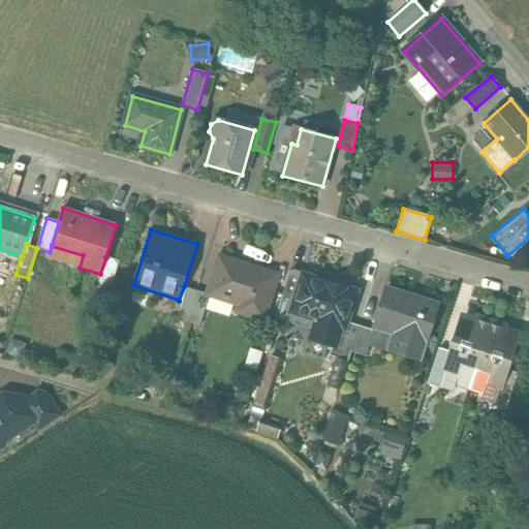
[(120,261),(105,257),(100,274),(96,286),(110,291),(120,261)]
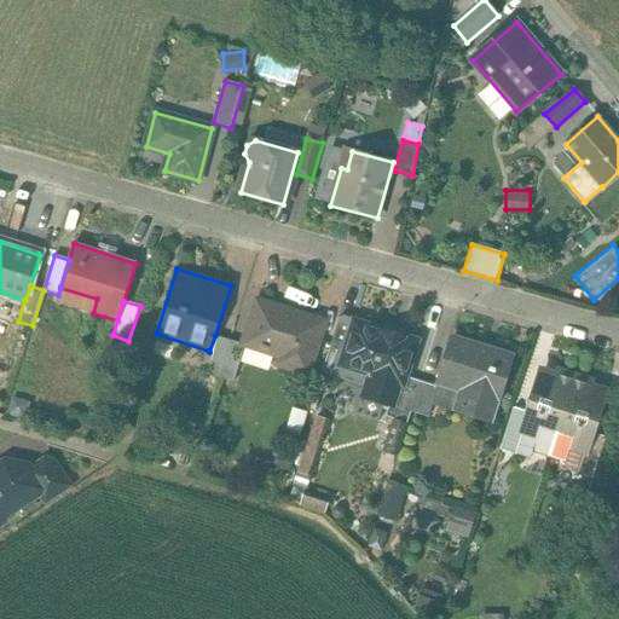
[(323,323),(258,302),(246,341),(283,353),(281,364),(307,372),(323,323)]
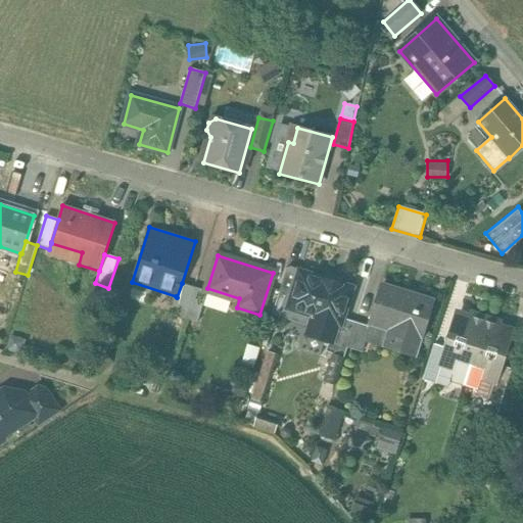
[(350,289),(300,273),(293,295),(289,307),(315,316),(308,335),(330,342),(331,342),(337,323),(340,324),(341,318),(350,289)]
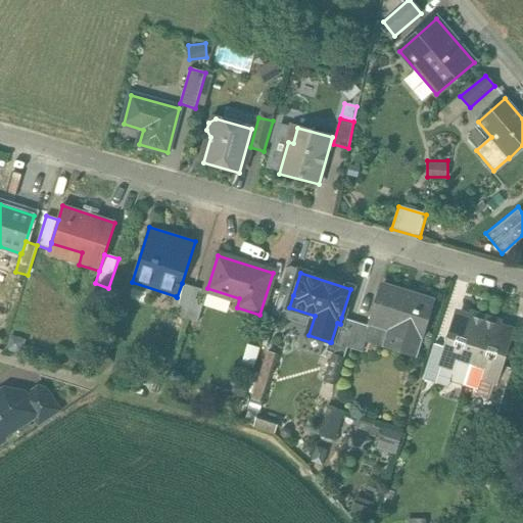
[(182,283),(177,297),(176,296),(170,315),(185,319),(195,287),(182,283)]
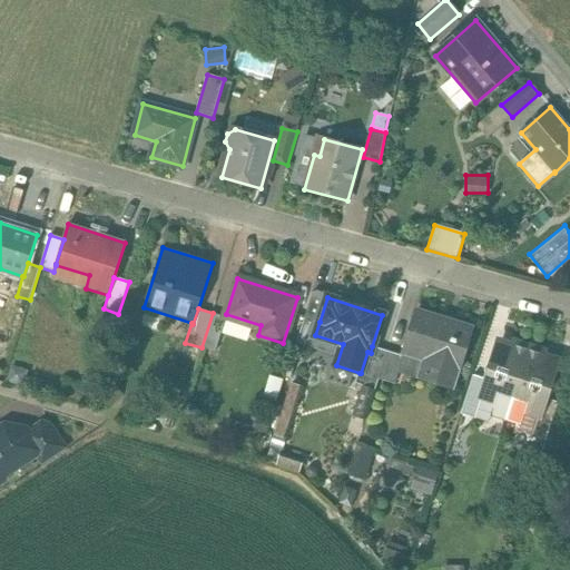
[(472,328),(416,311),(403,352),(433,361),(426,380),(453,389),(472,328)]
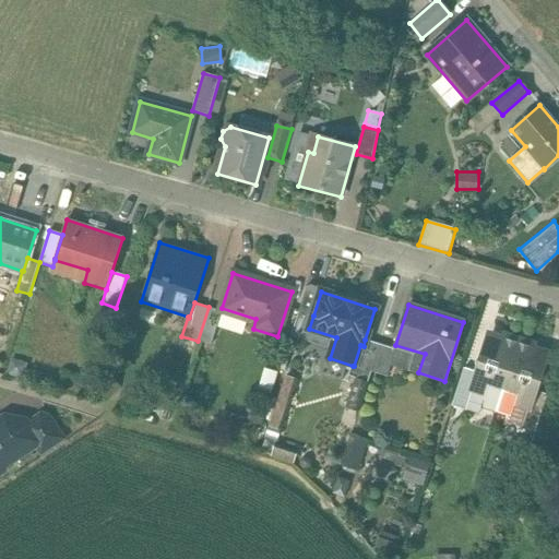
[(209,307),(198,341),(212,345),(222,311),(209,307)]
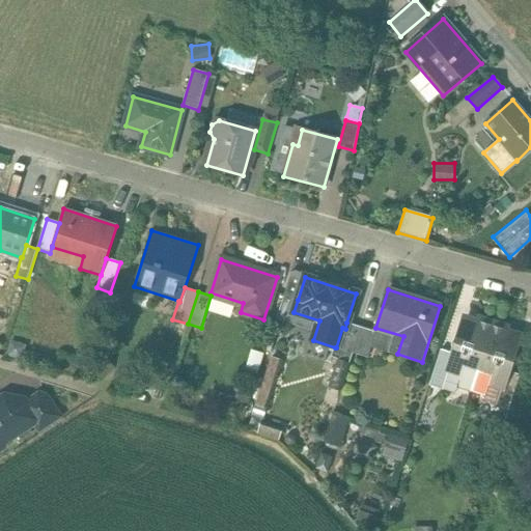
[(298,300),(284,296),(276,319),(290,324),(294,312),(298,300)]
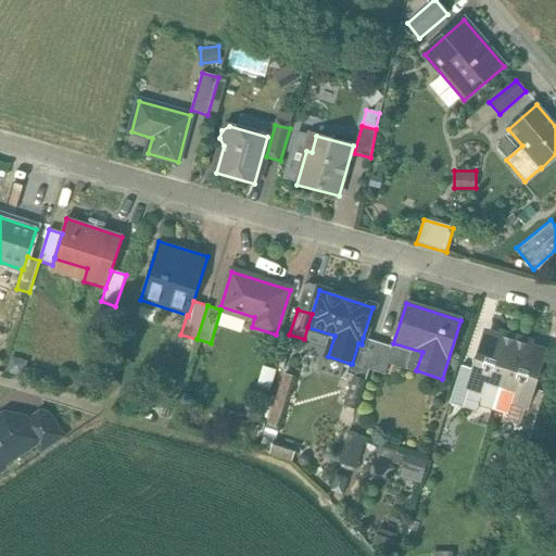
[(501,337),(487,332),(475,370),(468,388),(470,388),(483,392),(479,405),(493,409),(516,338),(502,333),(501,337)]
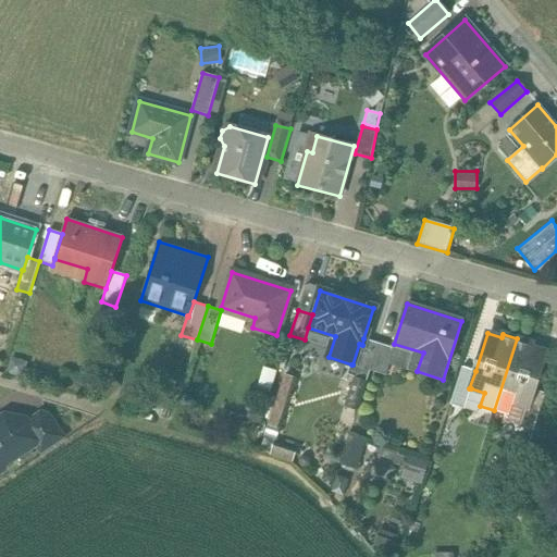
[(359,344),(353,364),(351,364),(347,374),(354,376),(367,381),(370,370),(379,344),(363,338),(362,345),(359,344)]
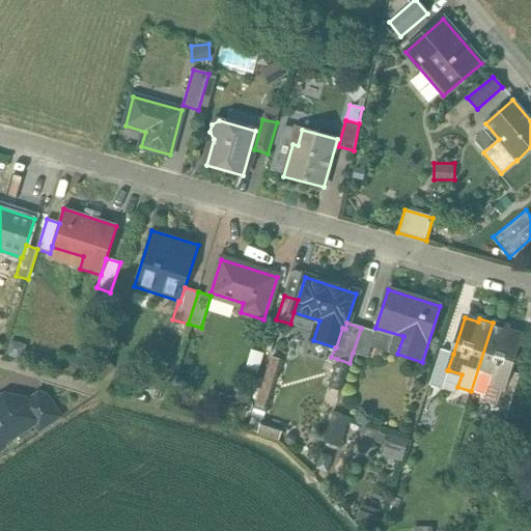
[(506,327),(493,323),(471,391),(484,396),(488,383),(501,387),(503,388),(508,371),(520,335),(505,330),(506,327)]
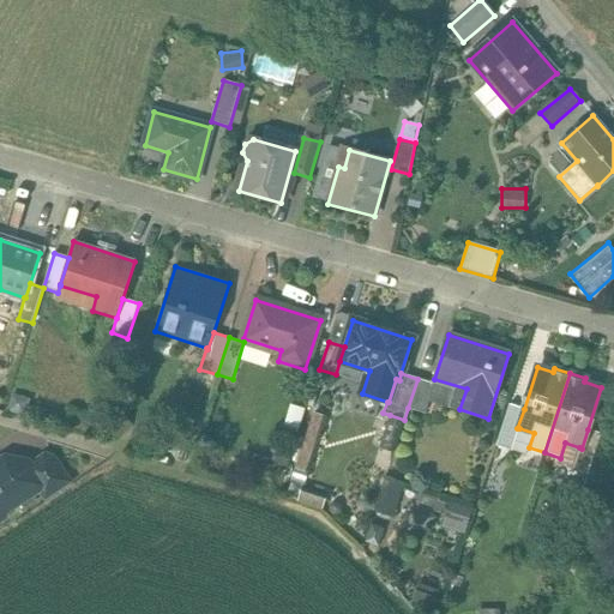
[(417,379),(408,408),(425,414),(434,384),(417,379)]
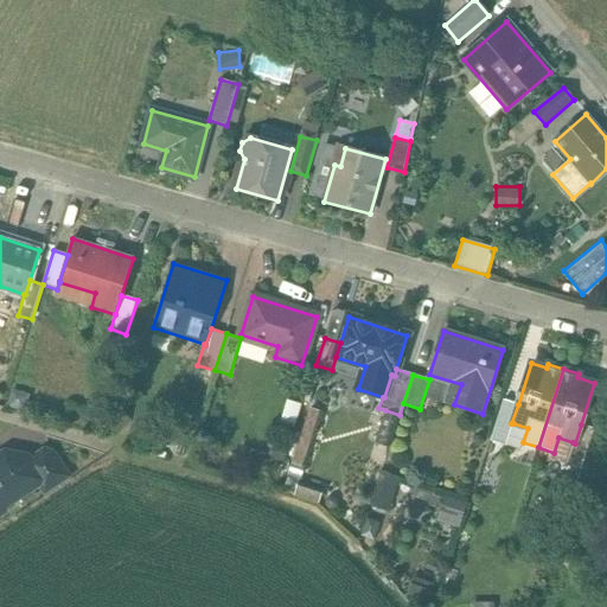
[(504,400),(491,440),(506,445),(513,423),(511,423),(518,404),(504,400)]
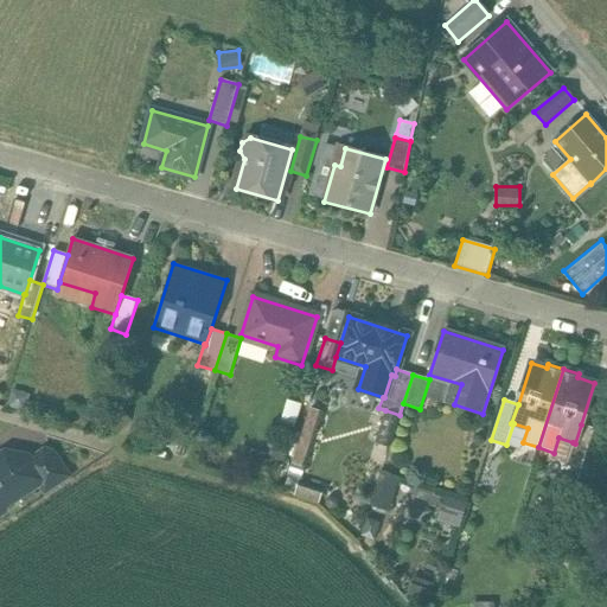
[(311,409),(291,472),(305,477),(324,414),(311,409)]
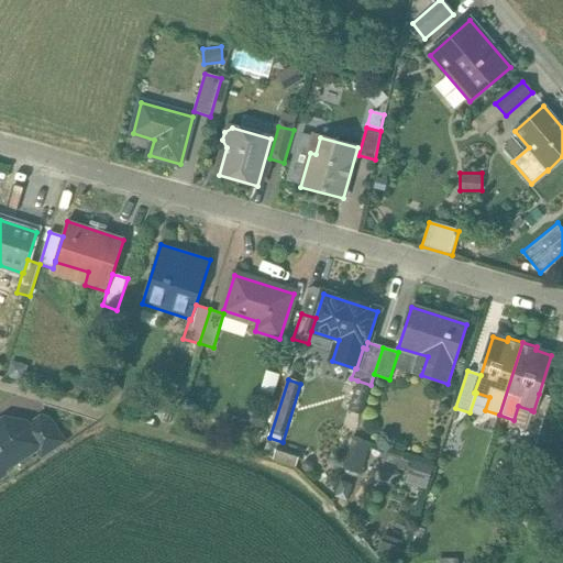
[(361,416),(371,385),(357,381),(348,411),(361,416)]
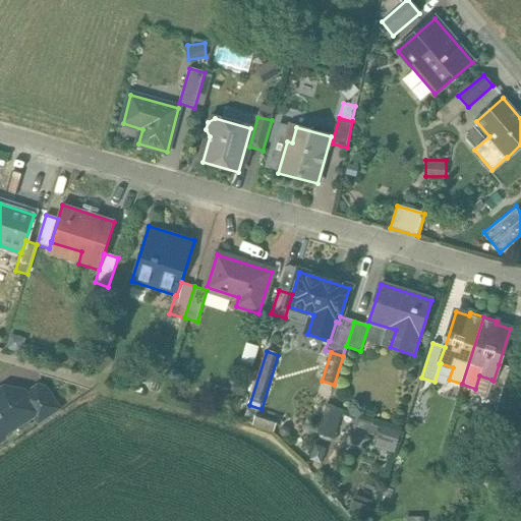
[(510,367),(499,364),(494,381),(491,380),(486,399),(499,403),(510,367)]
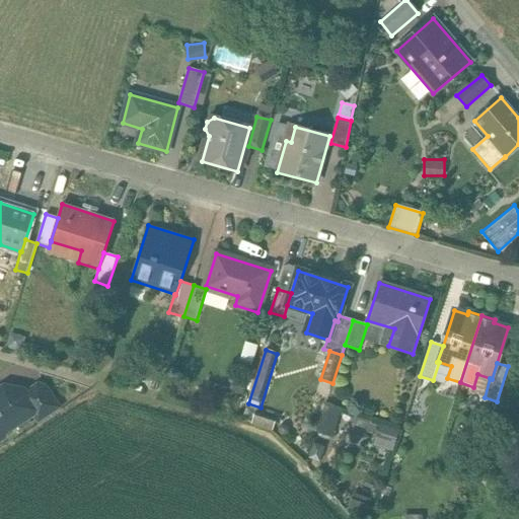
[(26,393),(21,396),(33,414),(38,421),(58,408),(45,386),(39,385),(26,393)]
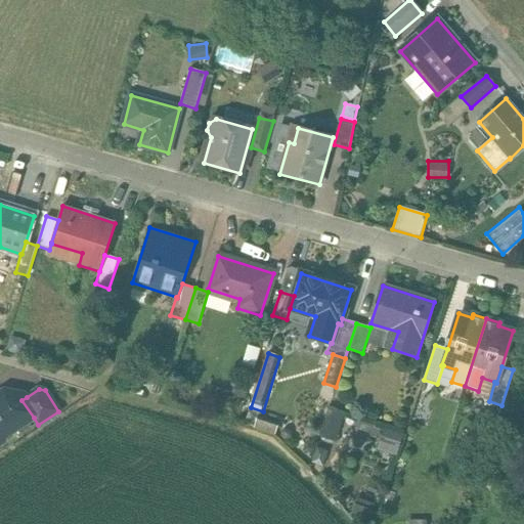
[(25,394),(4,391),(0,393),(0,442),(4,439),(5,437),(34,418),(22,400),(27,397),(25,394)]
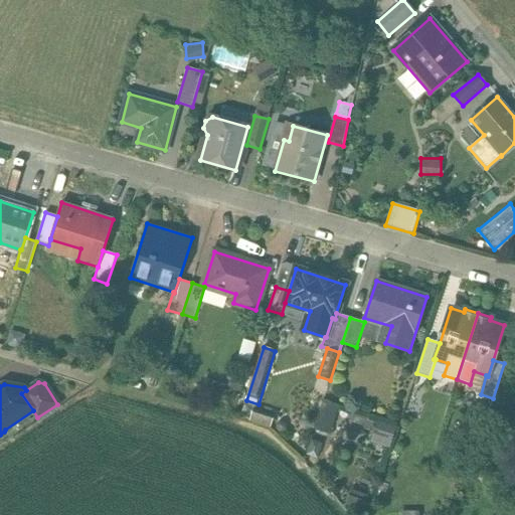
[(337,408),(323,403),(307,455),(320,459),(337,408)]
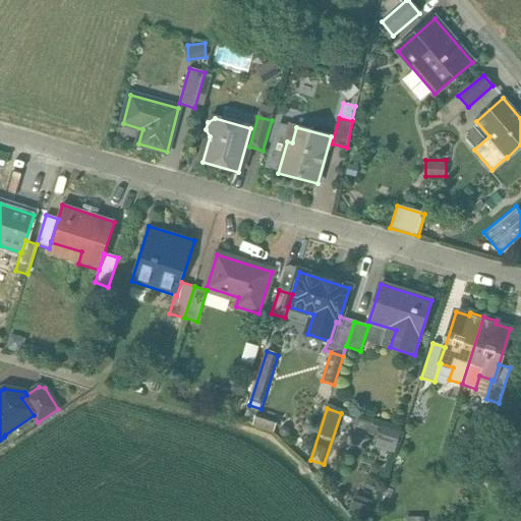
[(253,416),(252,424),(274,429),(276,421),(253,416)]
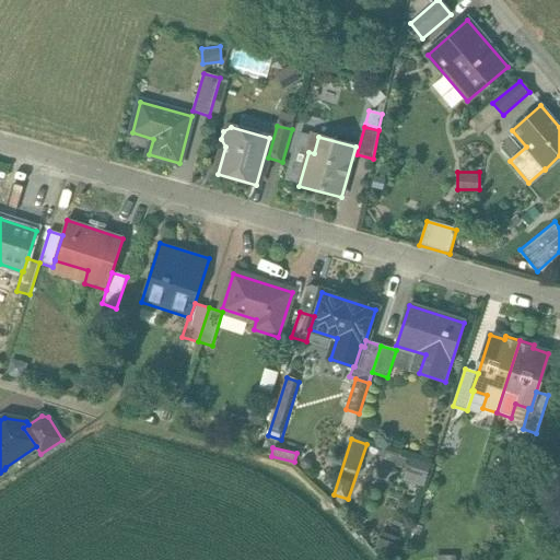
[(409,456),(404,479),(424,485),(431,463),(409,456)]
